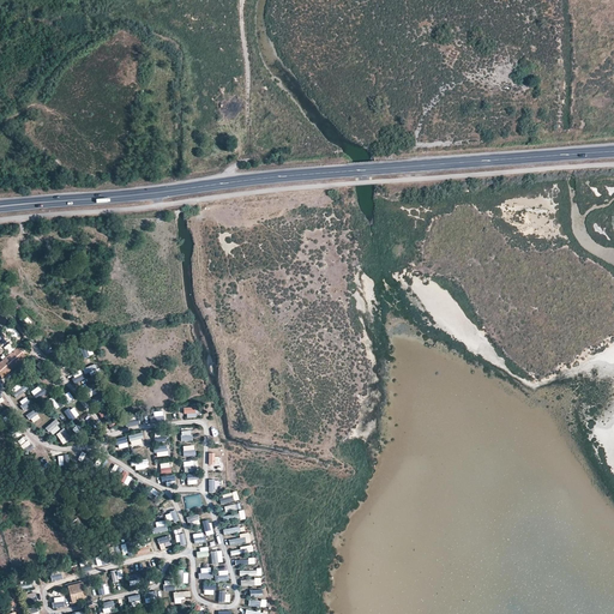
[(14,339),(20,335),(12,324),(6,327),(14,339)]
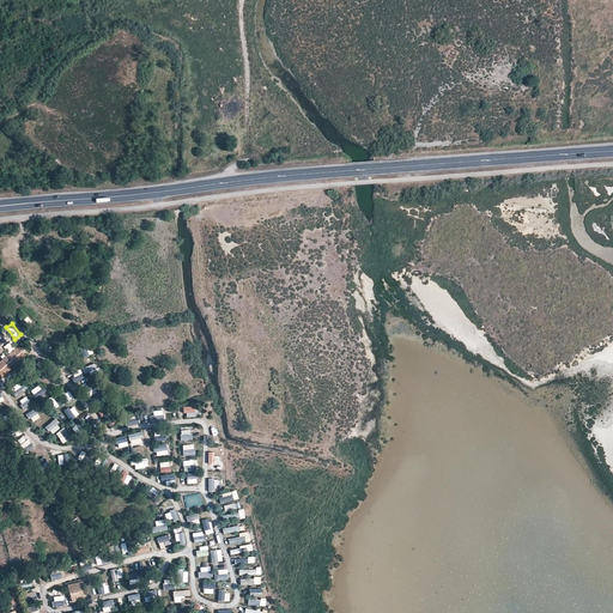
[(80,347),(85,358),(93,354),(89,344),(80,347)]
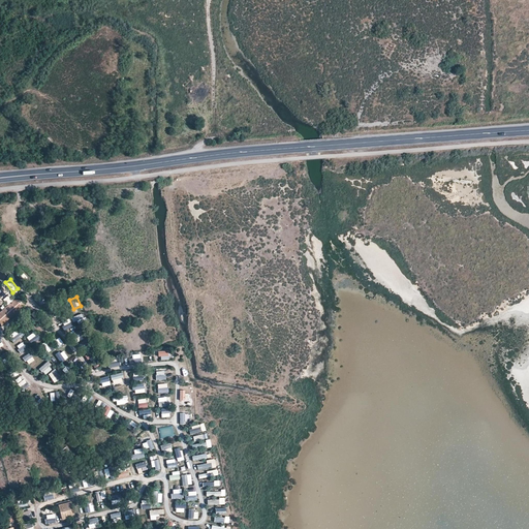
[(0,312),(0,323),(2,325),(23,308),(21,306),(17,301),(16,299),(1,311),(0,312)]
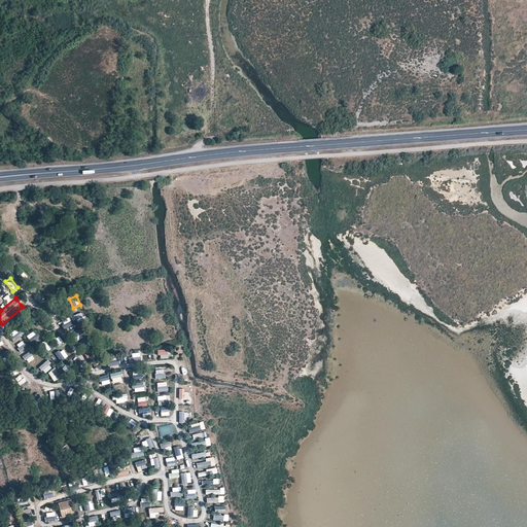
[(53,305),(46,307),(50,316),(57,314),(53,305)]
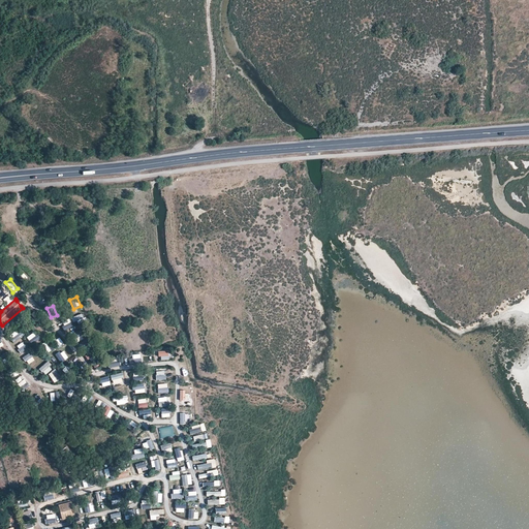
[(84,313),(72,318),(75,327),(87,320),(84,313)]
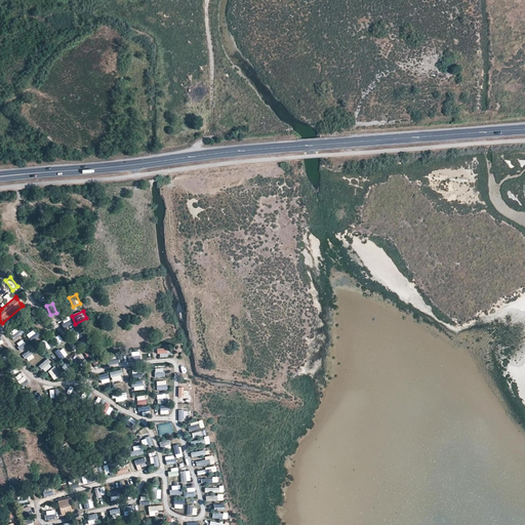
[(78,329),(74,331),(79,338),(83,336),(78,329)]
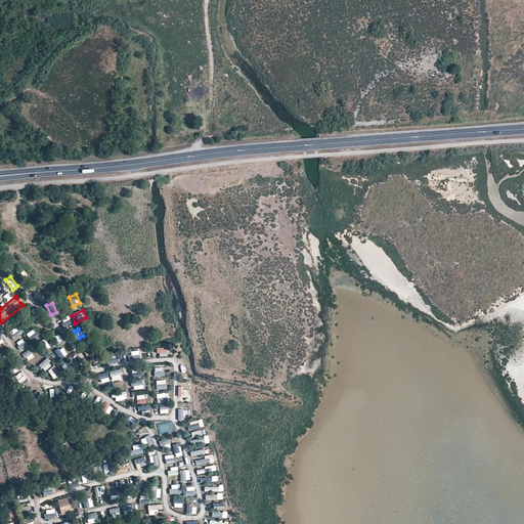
[(16,347),(23,350),(28,343),(22,339),(16,347)]
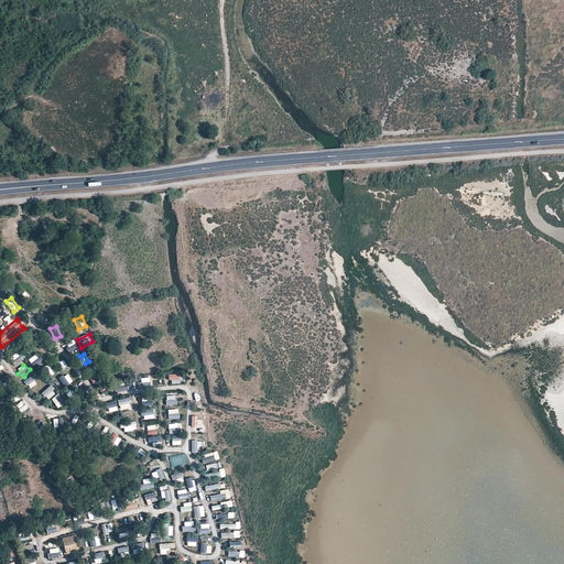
[(49,365),(45,367),(51,377),(55,373),(49,365)]
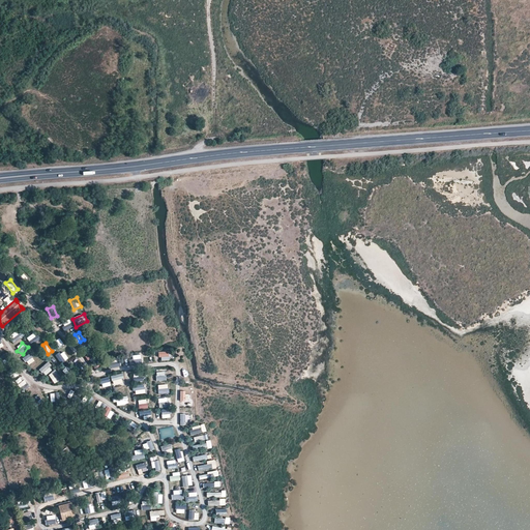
[(160,361),(170,361),(170,351),(160,352),(160,361)]
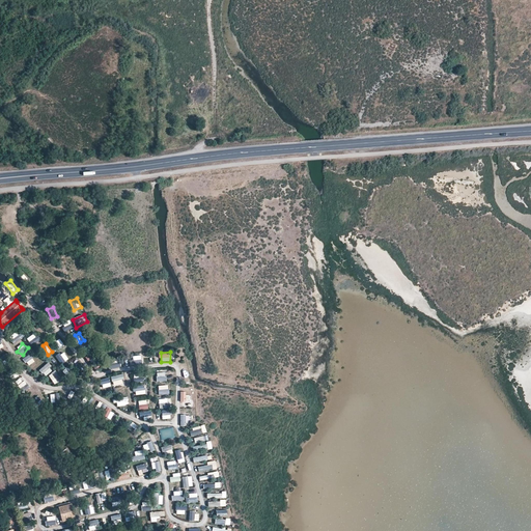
[(24,358),(28,366),(36,362),(31,354),(24,358)]
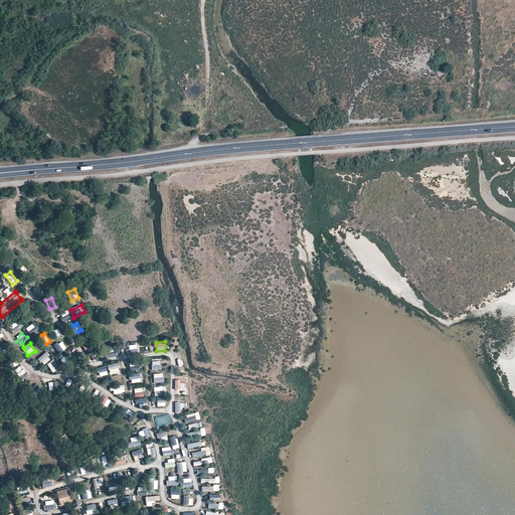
[(138,345),(128,345),(129,355),(139,354),(138,345)]
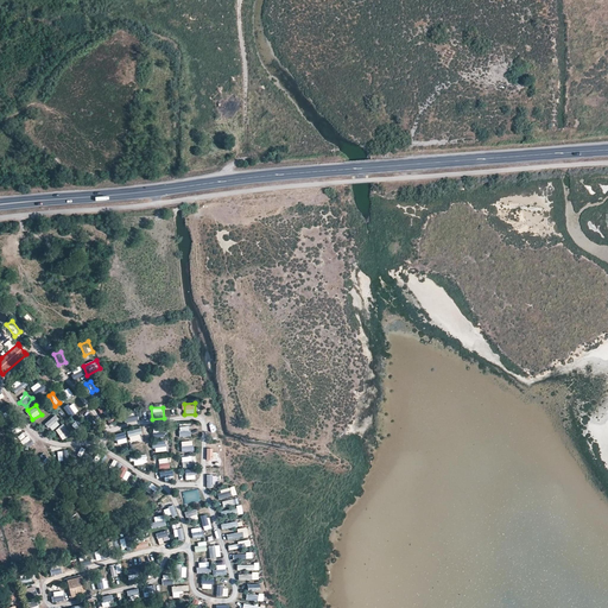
[(62,424),(55,416),(46,424),(54,431),(62,424)]
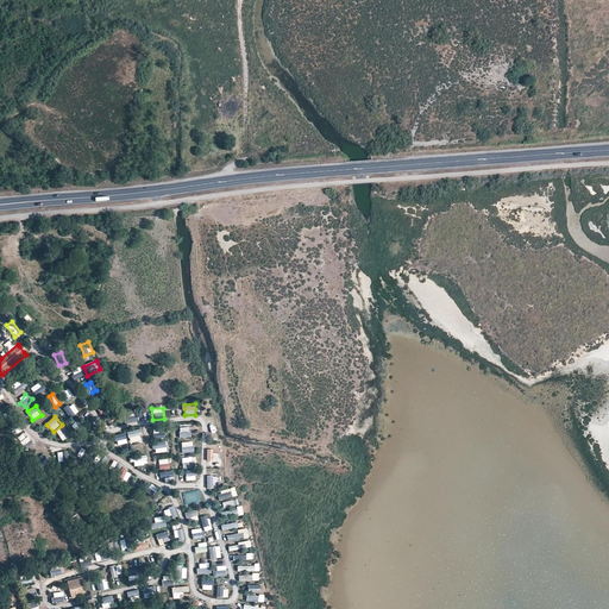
[(63,441),(71,435),(64,425),(56,431),(63,441)]
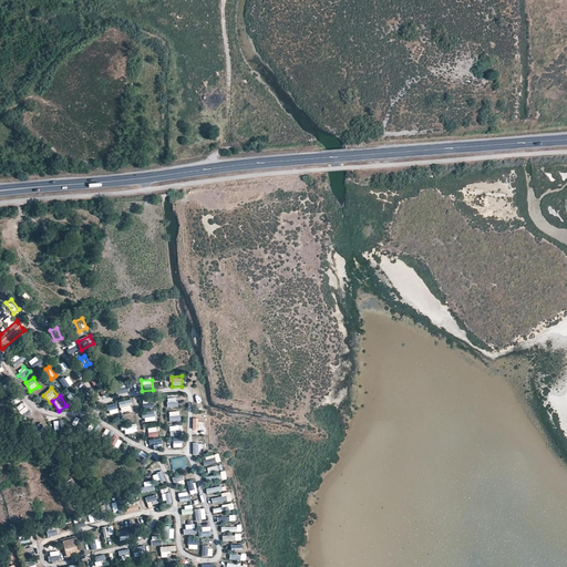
[(168,408),(178,406),(177,398),(167,398),(168,408)]
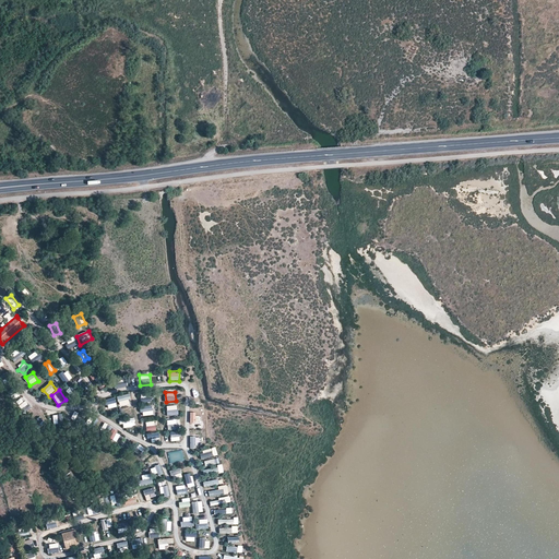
[(141,393),(142,403),(152,402),(151,393),(141,393)]
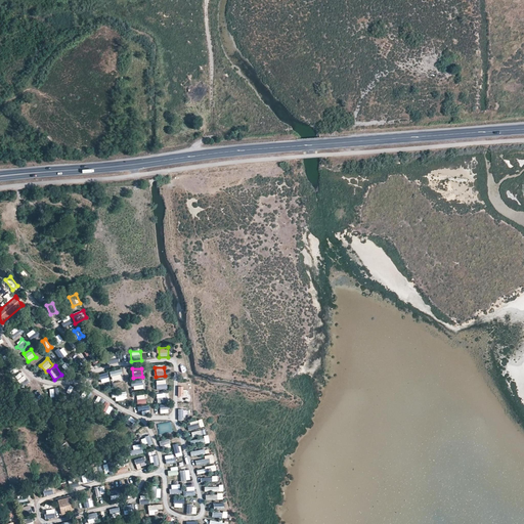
[(122,369),(111,372),(112,381),(124,380),(122,369)]
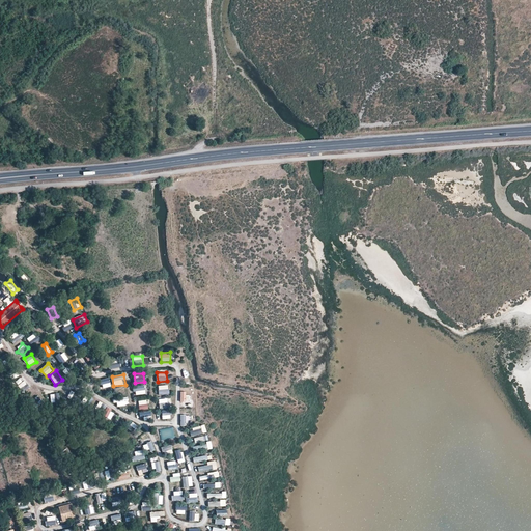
[(101,381),(103,390),(111,388),(109,379),(101,381)]
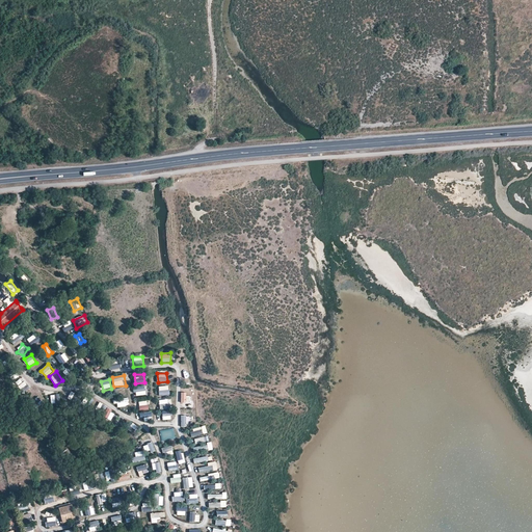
[(159,387),(160,396),(169,395),(169,386),(159,387)]
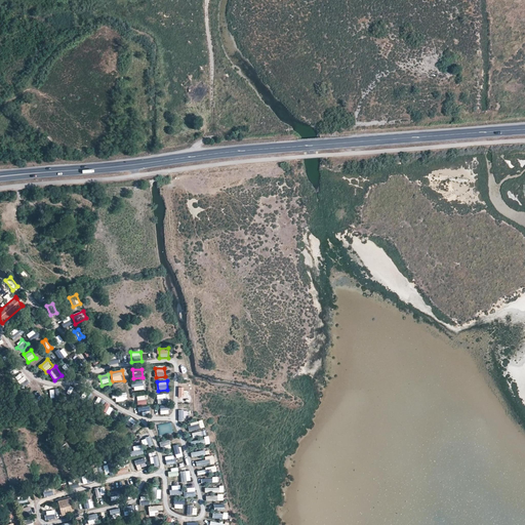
[(133,381),(133,391),(144,390),(144,381),(133,381)]
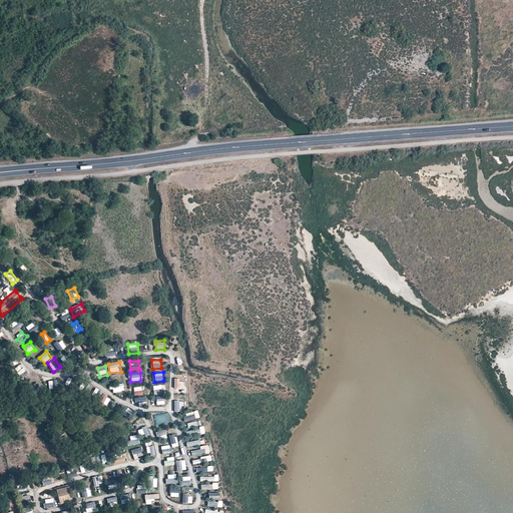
[(64,377),(62,383),(70,385),(72,380),(64,377)]
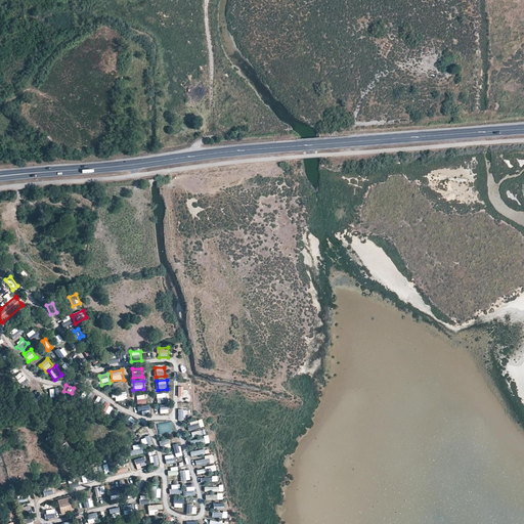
[(127,392),(113,392),(113,400),(127,399),(127,392)]
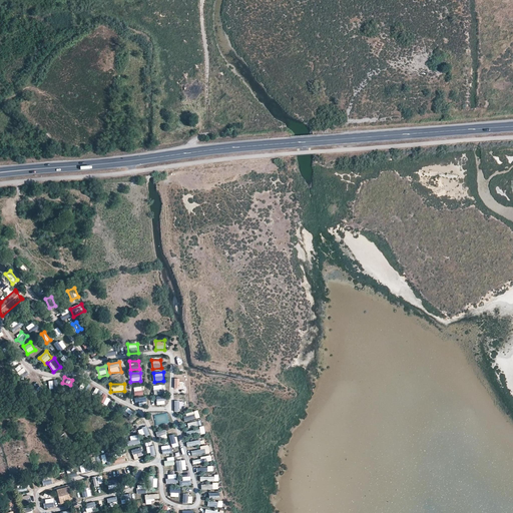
[(154,395),(162,394),(162,385),(154,386),(154,395)]
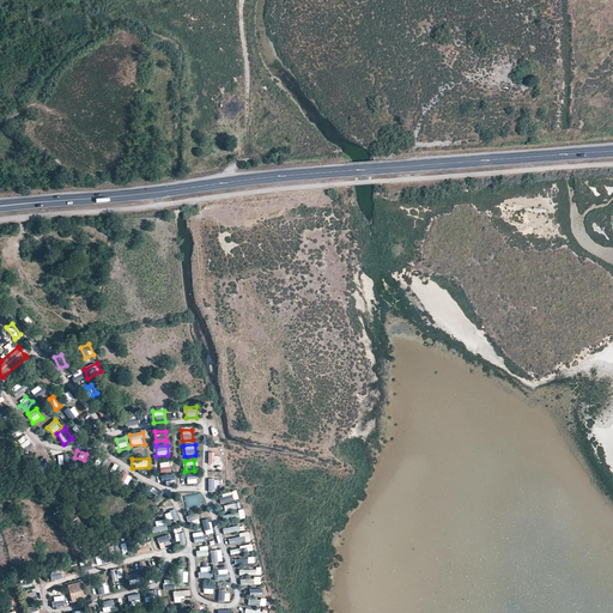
[(162,473),(171,472),(171,462),(162,462),(162,473)]
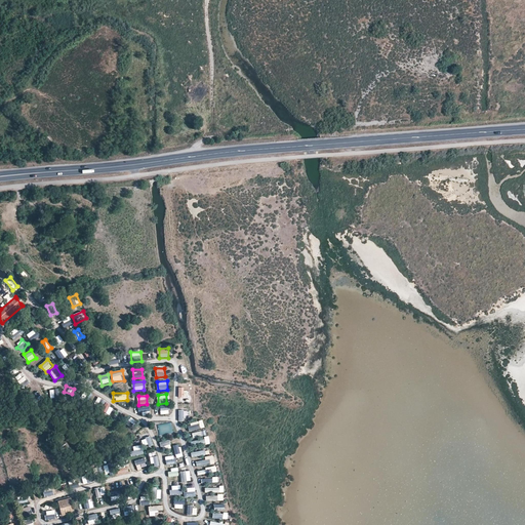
[(106,403),(102,411),(110,415),(114,407),(106,403)]
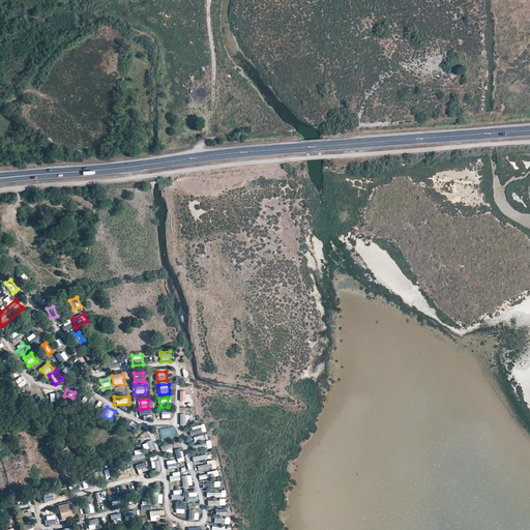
[(180,414),(180,425),(186,425),(186,419),(189,420),(189,414),(180,414)]
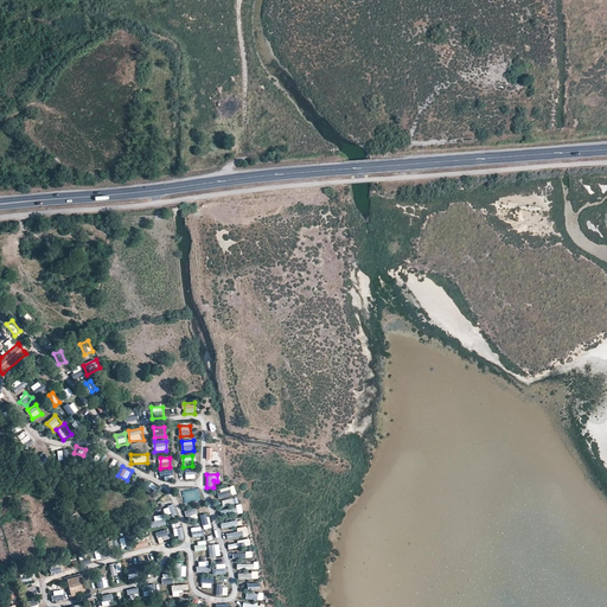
[(56,497),(63,492),(57,484),(49,489),(56,497)]
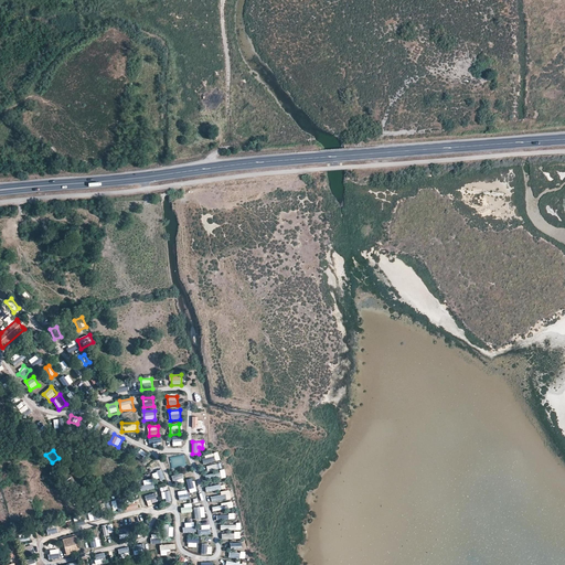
[(219,461),(217,454),(206,455),(206,458),(203,459),(203,464),(219,461)]
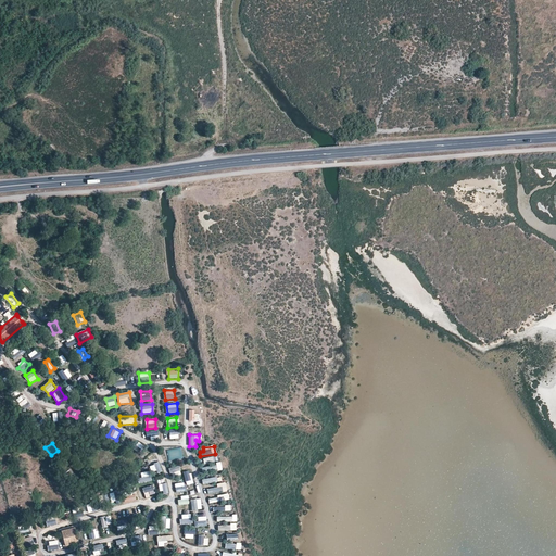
[(169,460),(184,459),(181,447),(167,450),(169,460)]
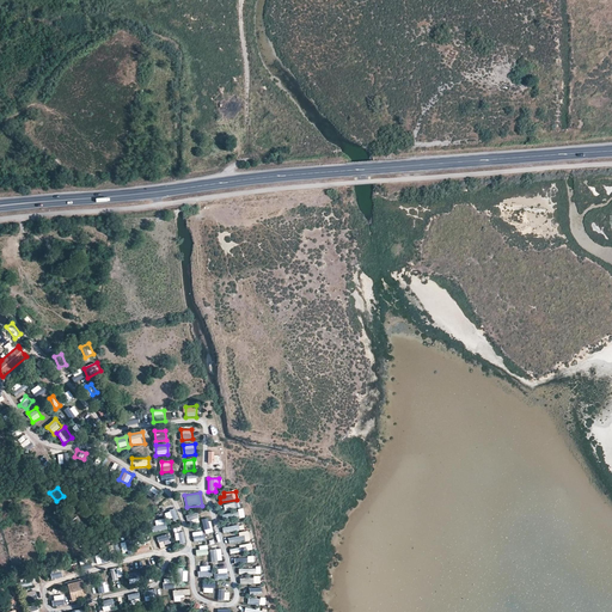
[(176,509),(165,512),(167,521),(179,519),(176,509)]
